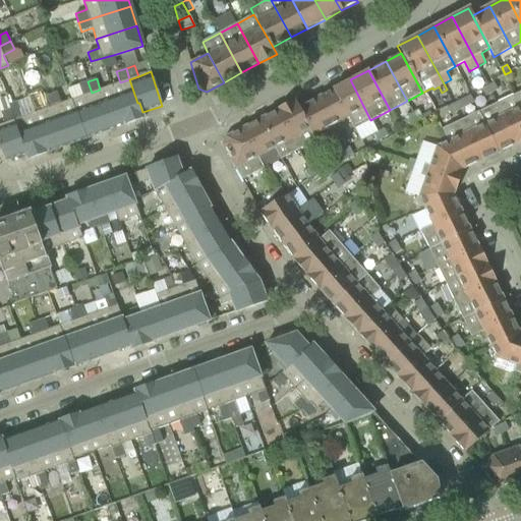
[(145,118),(142,112),(139,103),(137,103),(129,79),(120,82),(110,85),(124,125),(145,118)]
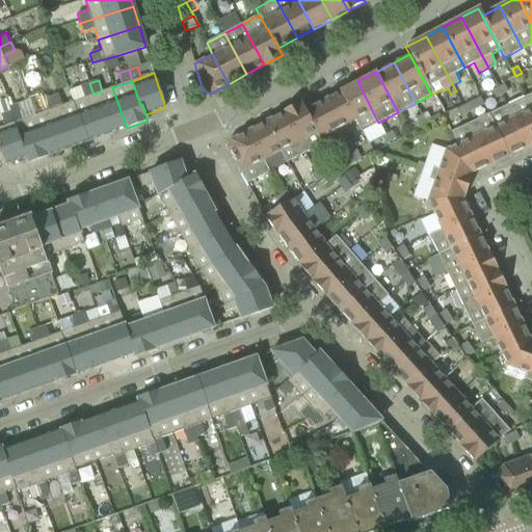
[(363,131),(378,123),(357,81),(339,91),(356,121),(357,120),(363,131)]
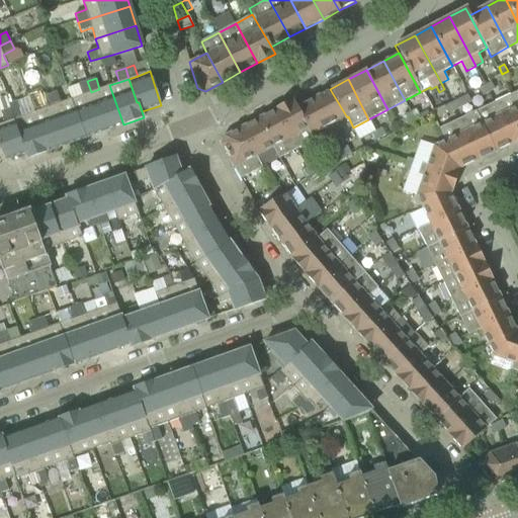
[(91,92),(87,81),(78,84),(82,95),(91,92)]
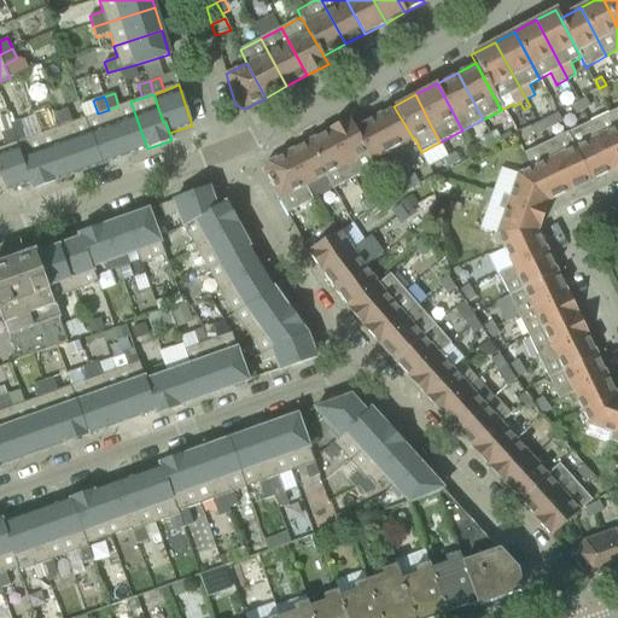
[(583,111),(590,108),(586,98),(578,101),(583,111)]
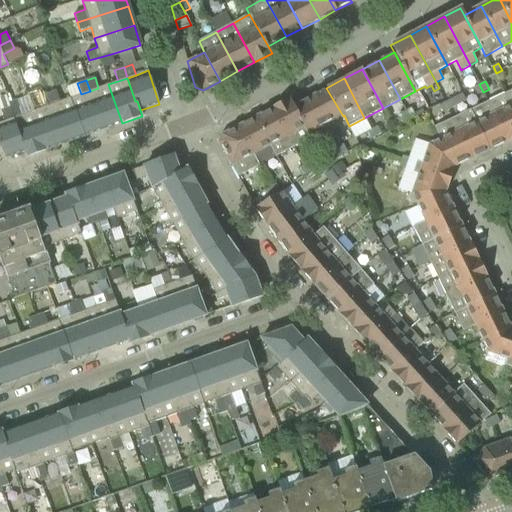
[(84,137),(104,130),(90,91),(81,94),(77,83),(66,87),(71,98),(84,137)]
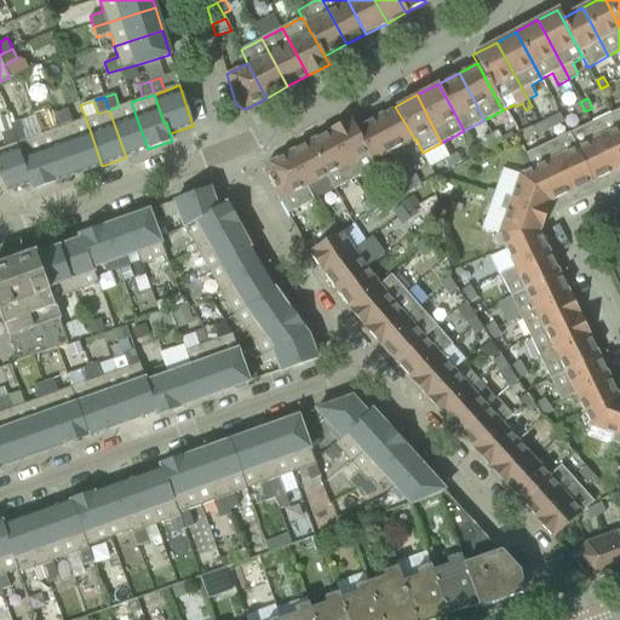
[(126,158),(148,149),(131,102),(119,107),(109,110),(126,158)]
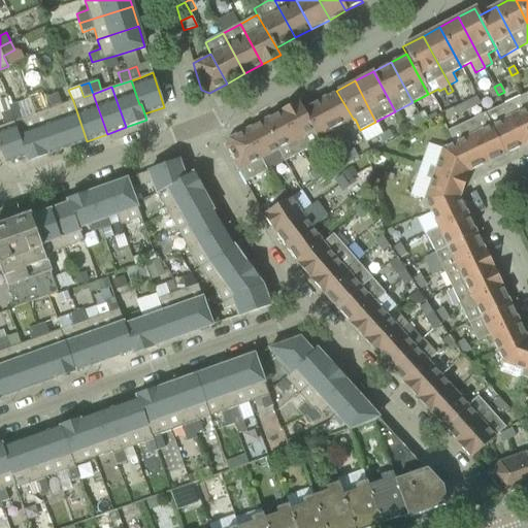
[(492,98),(498,95),(494,87),(488,90),(492,98)]
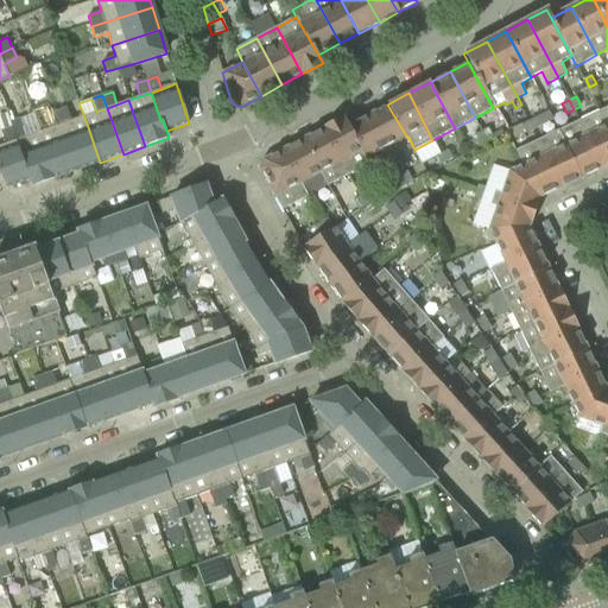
[(386,149),(407,138),(387,105),(368,114),(386,149)]
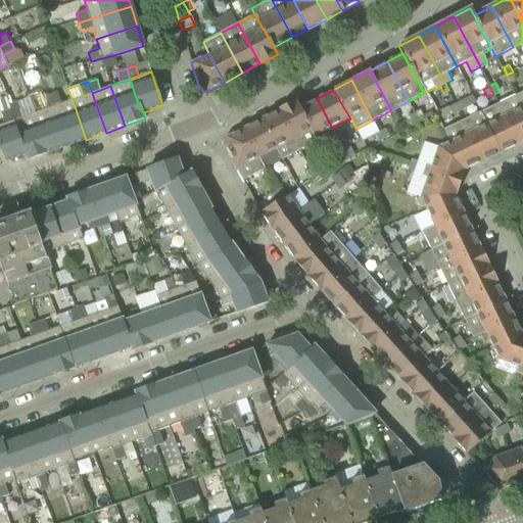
[(48,96),(52,107),(61,103),(58,93),(48,96)]
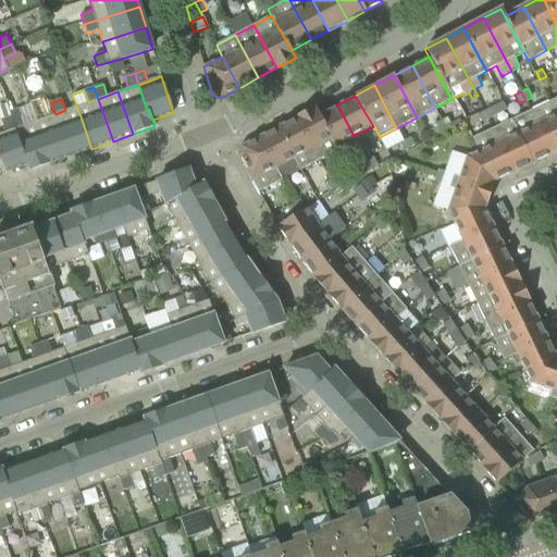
[(552,155),(556,151),(556,114),(551,101),(530,110),(552,155)]
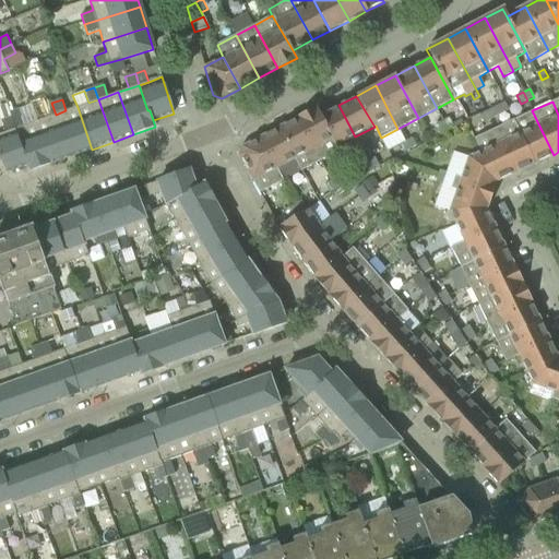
[(56,115),(51,103),(43,106),(46,118),(56,115)]
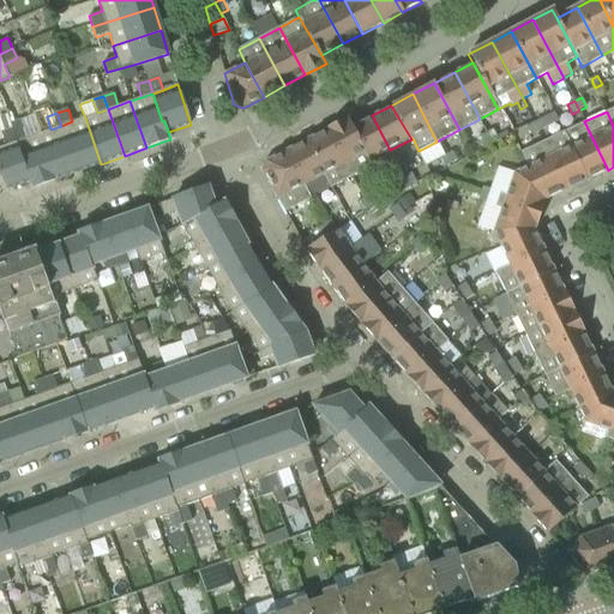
[(371,161),(390,150),(372,115),(353,126),(371,161)]
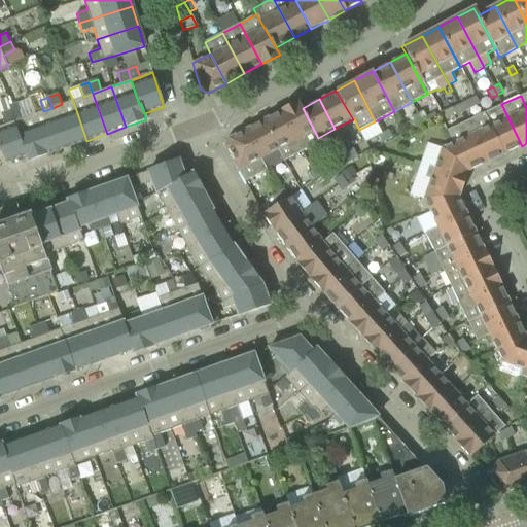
[(67,148),(86,141),(73,101),(62,104),(53,108),(67,148)]
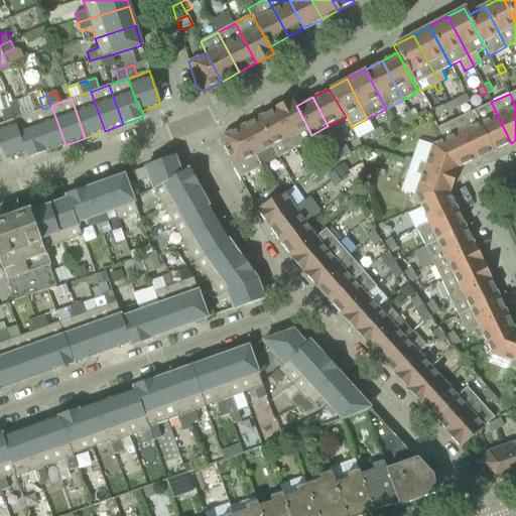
[(313,139),(311,135),(296,106),(292,99),(274,108),(295,149),(313,139)]
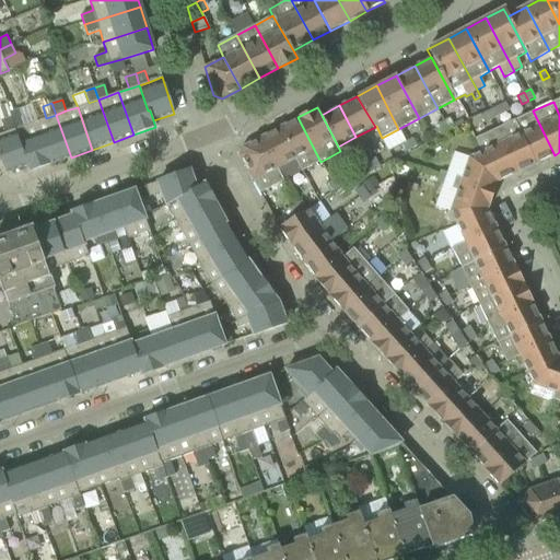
[(491,120),(498,117),(493,108),(487,112),(491,120)]
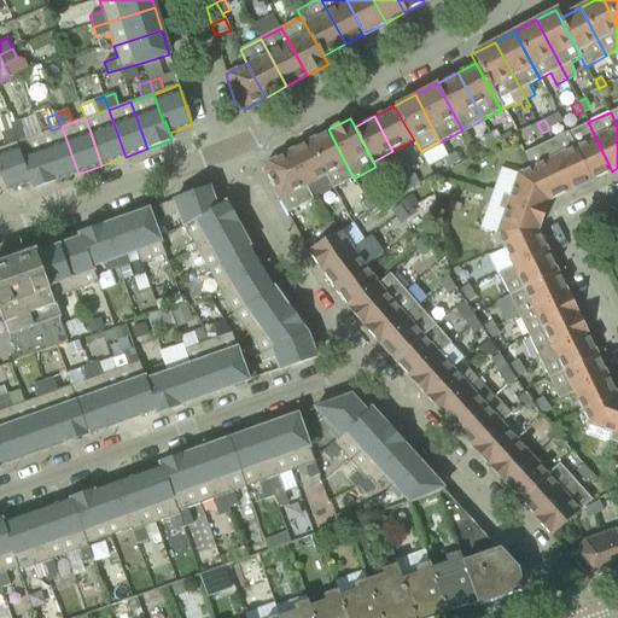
[(12,129),(16,144),(28,139),(21,121),(10,124),(12,129)]
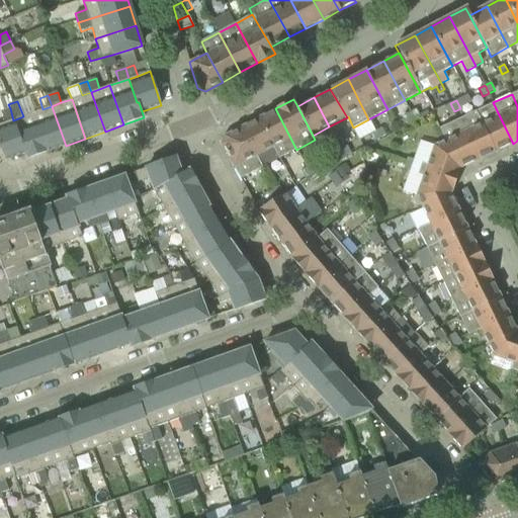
[(496,152),(513,144),(493,102),(477,110),(496,152)]
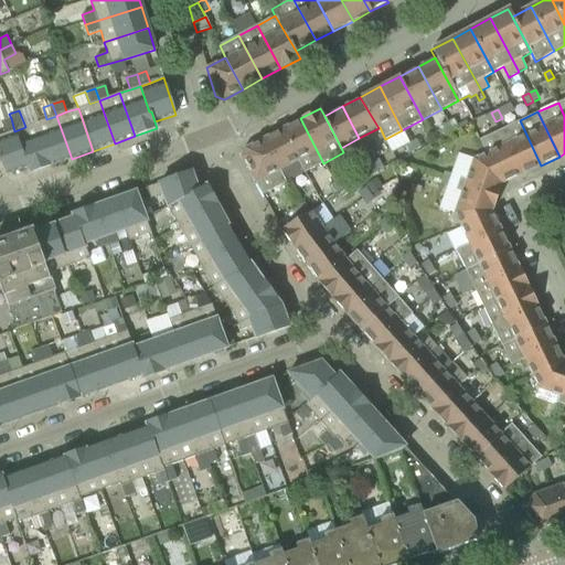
[(489,125),(496,121),(491,113),(484,116),(489,125)]
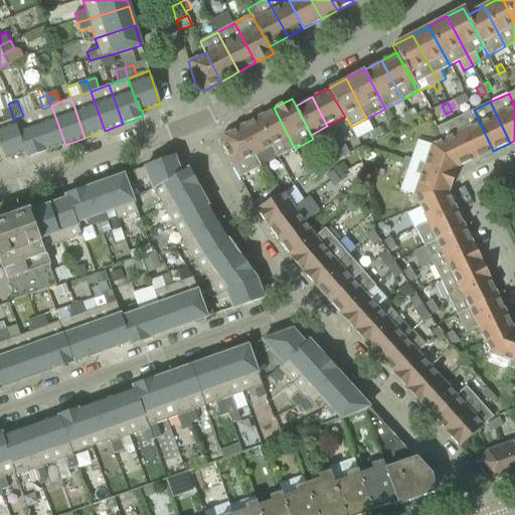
[(48,151),(65,145),(51,106),(42,109),(34,112),(48,151)]
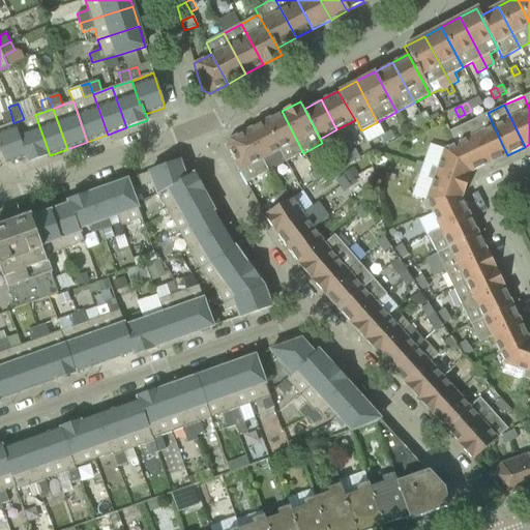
[(13,123),(10,111),(1,114),(5,126),(13,123)]
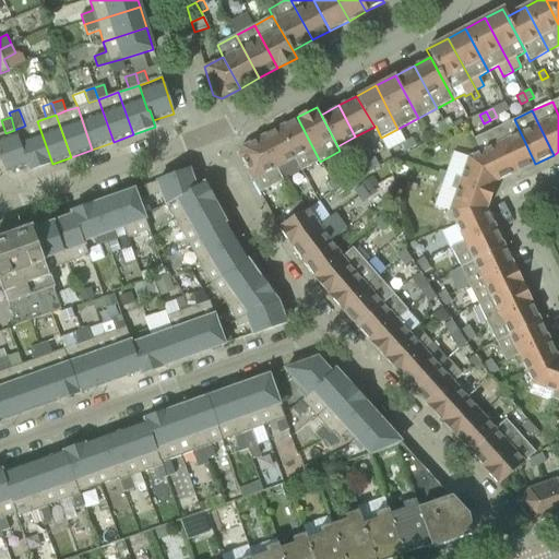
[(301,171),(320,162),(297,117),(278,128),(295,159),(301,171)]
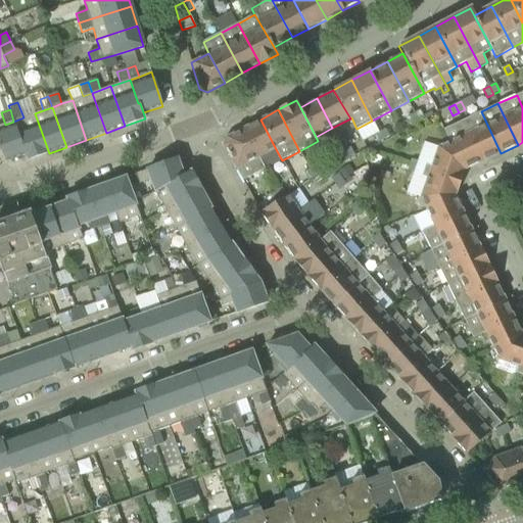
[(419,121),(425,117),(421,109),(415,113),(419,121)]
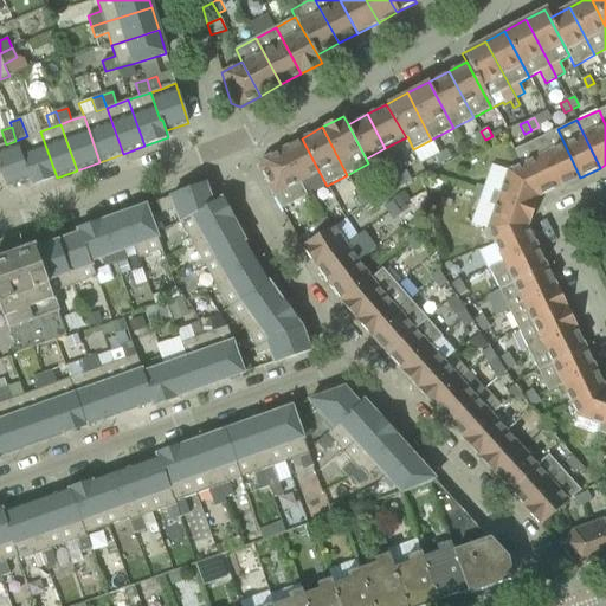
[(559,188),(580,178),(558,129),(536,140),(559,188)]
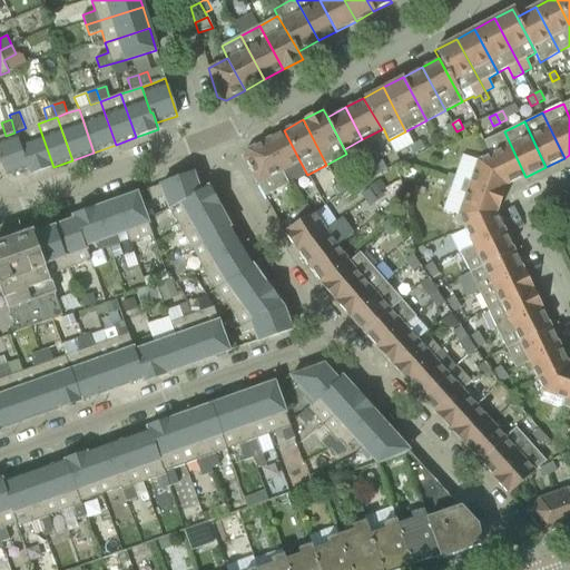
[(30,175),(53,167),(38,124),(26,128),(15,133),(28,168),(30,175)]
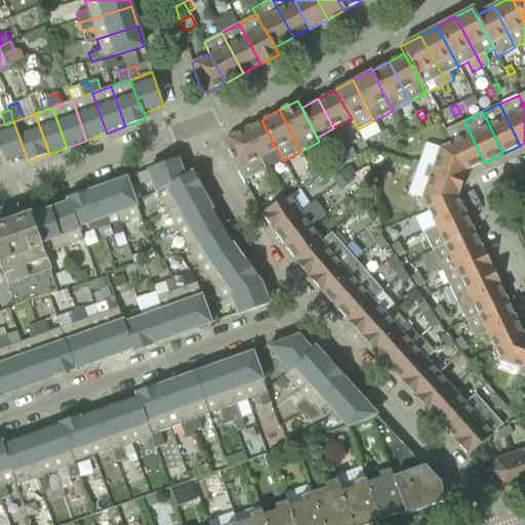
[(413,125),(420,121),(416,114),(409,117),(413,125)]
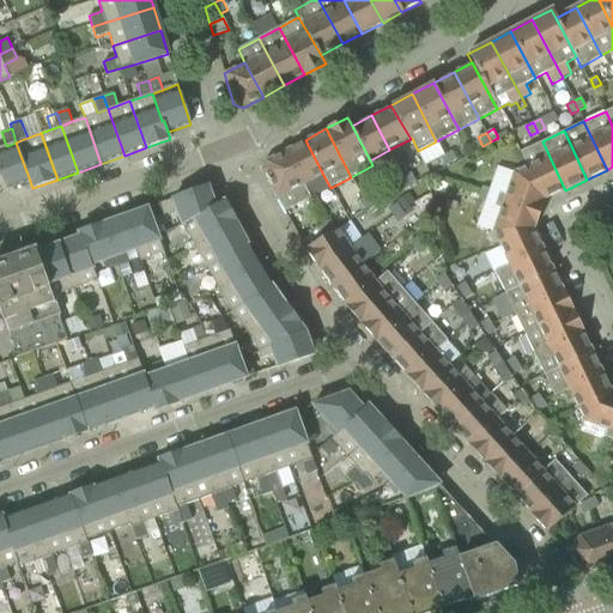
[(304,186),(323,175),(305,140),(285,150),(304,186)]
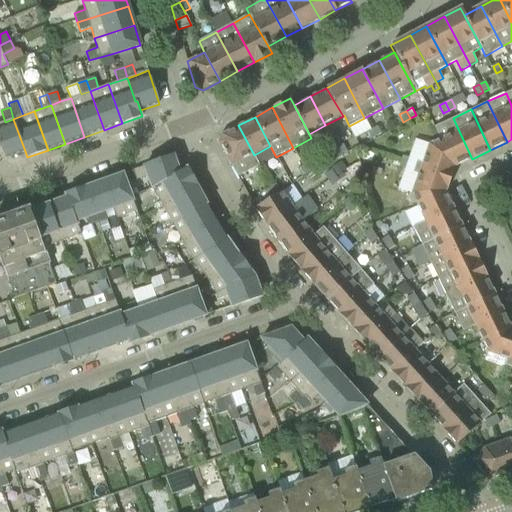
[(454,167),(472,159),(453,118),(435,127),(440,138),(454,167)]
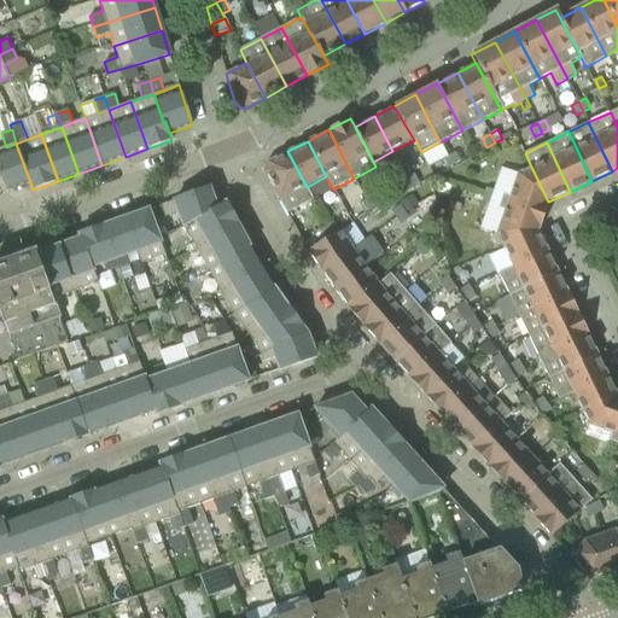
[(0,173),(9,191),(30,182),(16,144),(6,147),(0,149),(0,173)]
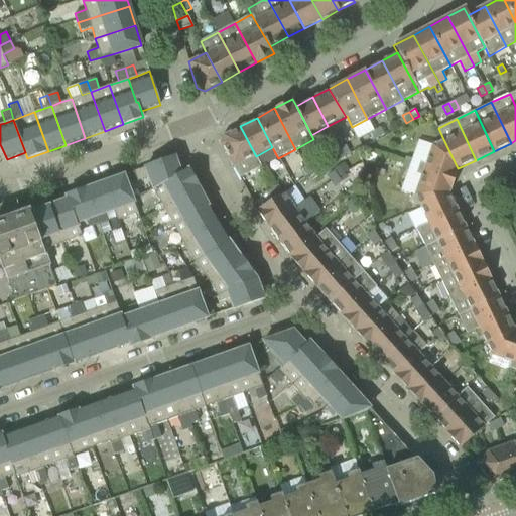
[(262,166),(256,156),(240,126),(223,135),(220,143),(241,177),(262,166)]
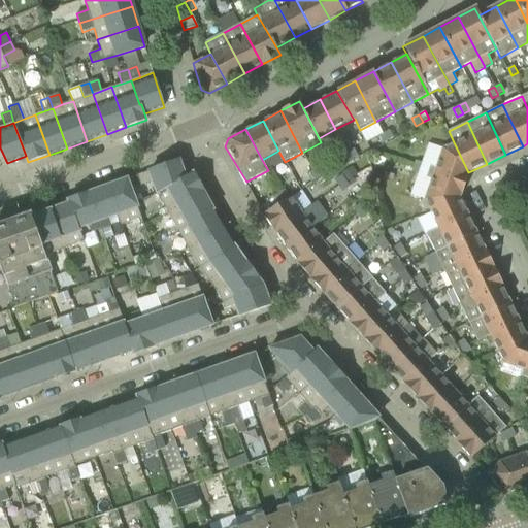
[(386,141),(394,137),(389,130),(382,134),(386,141)]
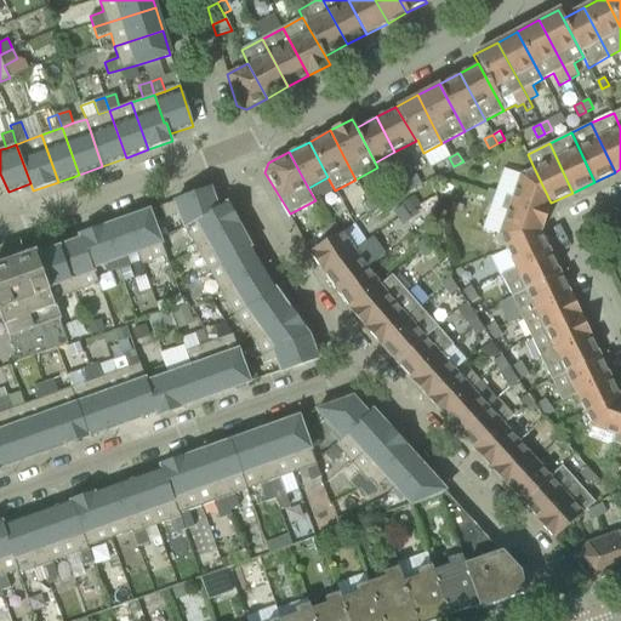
[(449,170),(454,166),(449,158),(431,167),(436,177),(449,170)]
